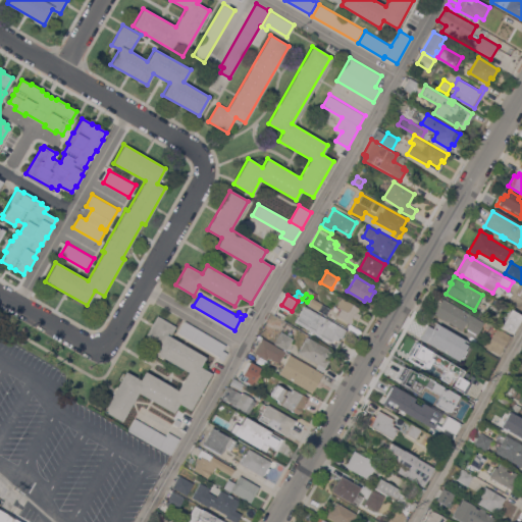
[(307,304),(311,297),(322,303),(318,310),(307,304)]
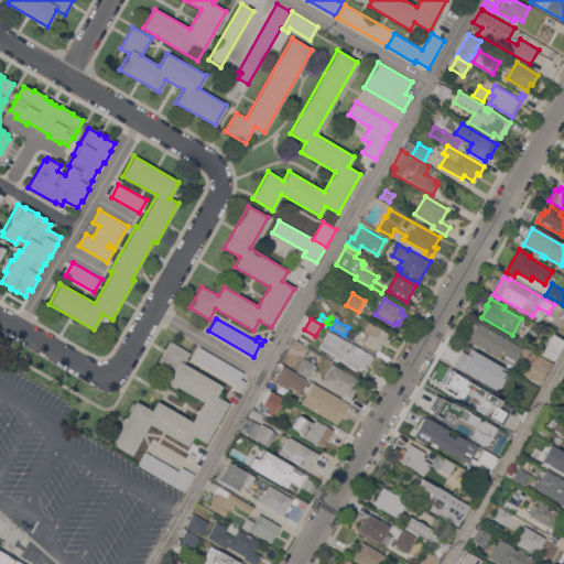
[(389,333),(387,337),(390,339),(386,347),(382,345),(379,350),(365,340),(369,334),(364,331),(369,321),(389,333)]
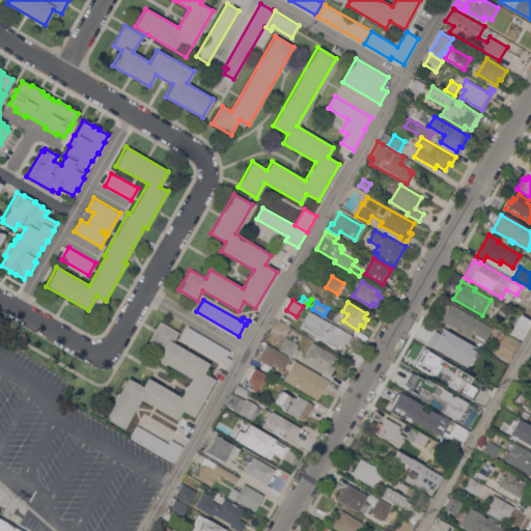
[(451,303),(493,327),(485,339),(475,333),(476,330),(474,329),(470,336),(442,319),(451,303)]
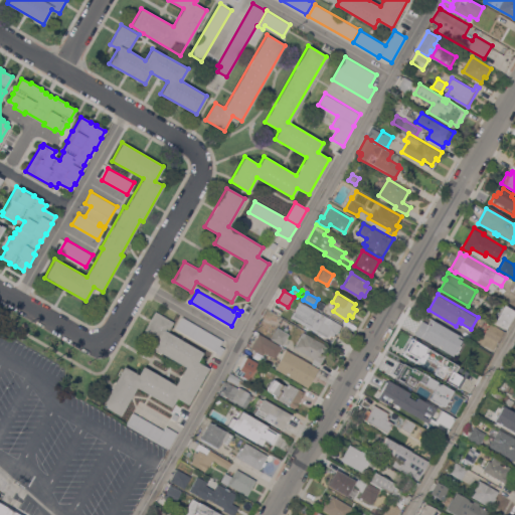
[(301,301),(342,325),(337,333),(331,330),(327,337),(292,317),(301,301)]
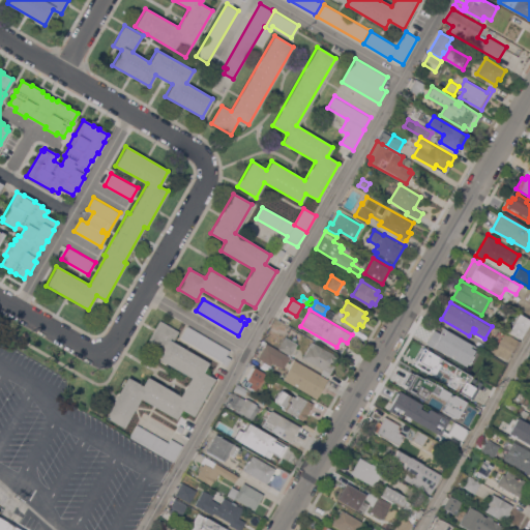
[(529,320),(529,322),(521,337),(508,330),(519,313),(529,320)]
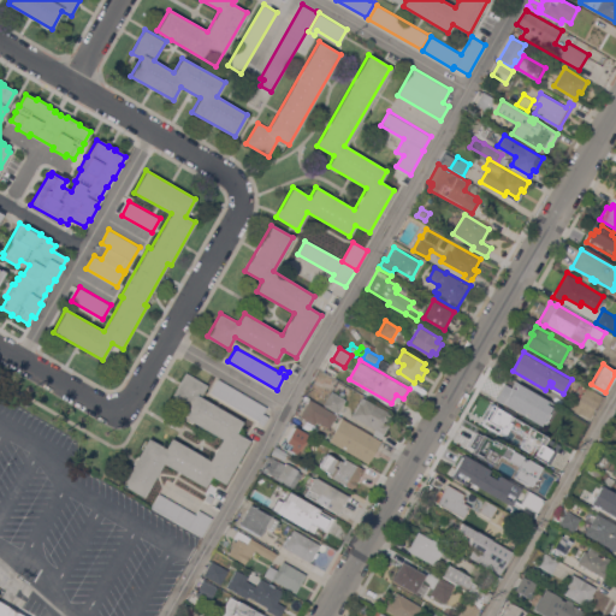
[(122,485),(148,438),(165,449),(171,438),(209,460),(221,439),(166,407),(185,372),(208,385),(201,397),(242,421),(236,433),(249,440),(225,483),(211,475),(205,487),(163,463),(143,497),(122,485)]
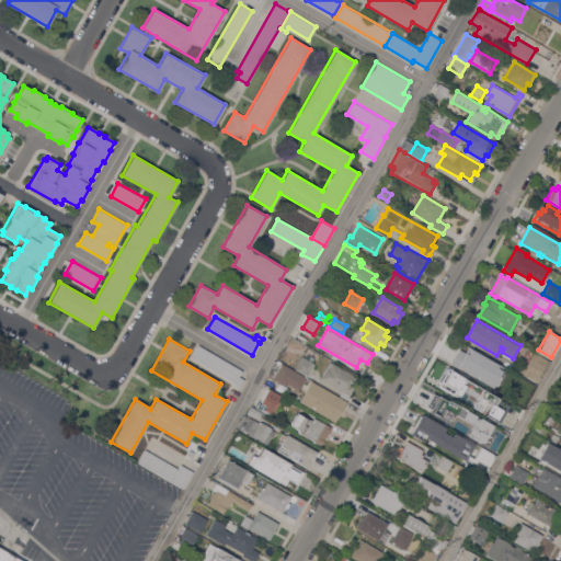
[(243,370),(240,376),(244,379),(240,387),(235,385),(236,384),(191,357),(198,344),(243,370)]
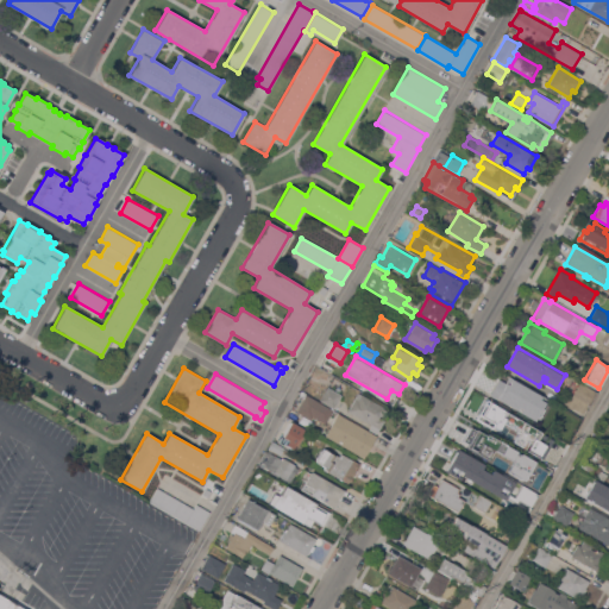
[(518,406),(491,391),(502,374),(546,399),(540,409),(526,401),(523,406),(520,403),(518,406)]
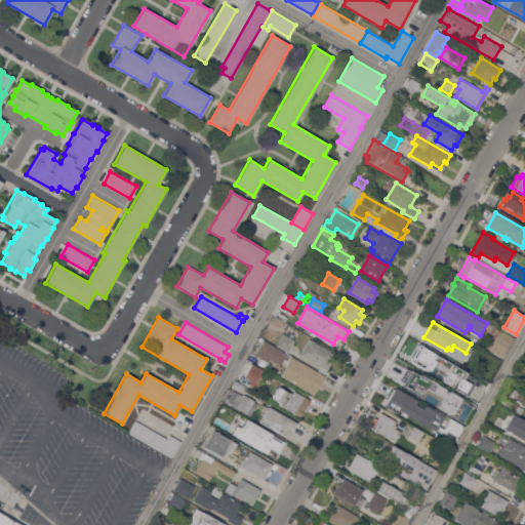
[(487,340),(492,344),(499,329),(514,337),(503,356),(494,352),(494,353),(483,347),(487,340)]
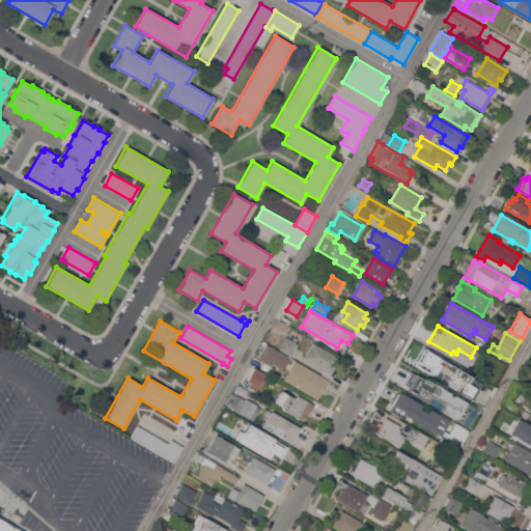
[(286,337),(298,344),(291,356),(279,348),(286,337)]
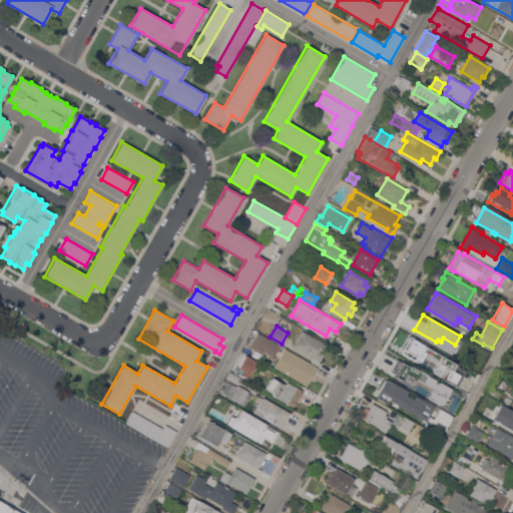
[(329,346),(317,365),(311,362),(313,358),(293,346),(302,331),(329,346)]
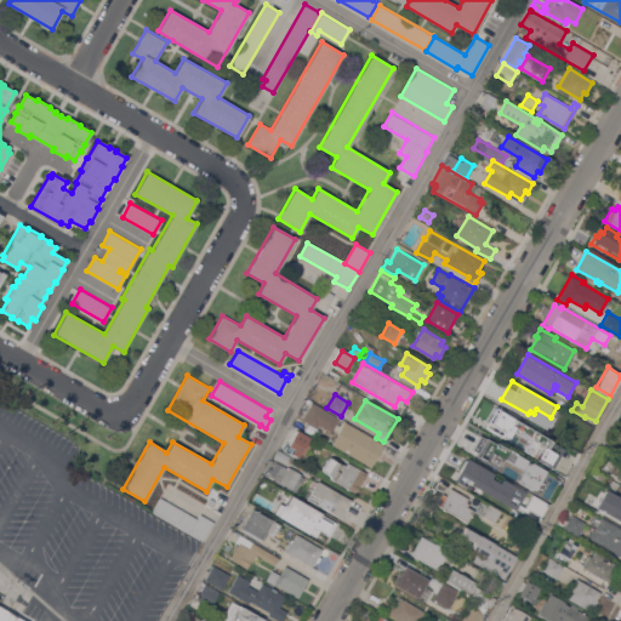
[(343,423),(345,421),(383,444),(370,467),(331,444),(337,433),(332,429),(331,431),(319,425),(317,427),(302,419),(312,402),(340,417),(337,420),(343,423)]
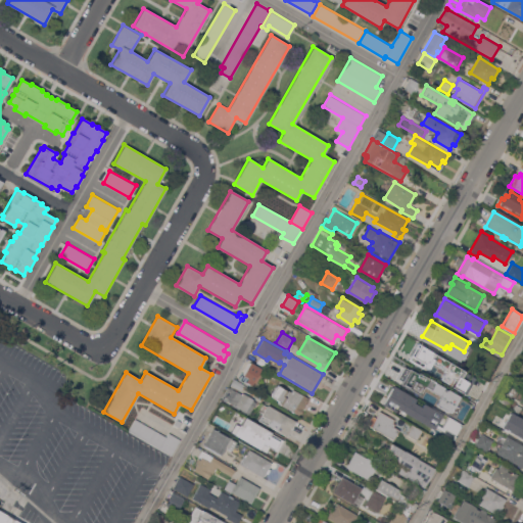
[(415,354),(413,353),(419,341),(426,345),(424,349),(444,361),(444,362),(452,370),(444,382),(411,363),(415,354)]
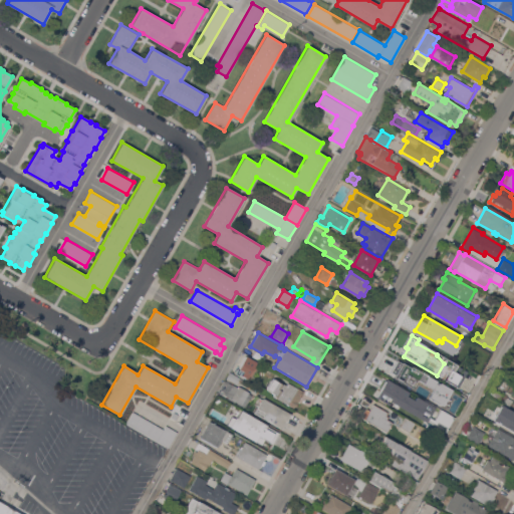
[(245,355),(259,363),(249,380),(241,375),(243,371),(237,368),(245,355)]
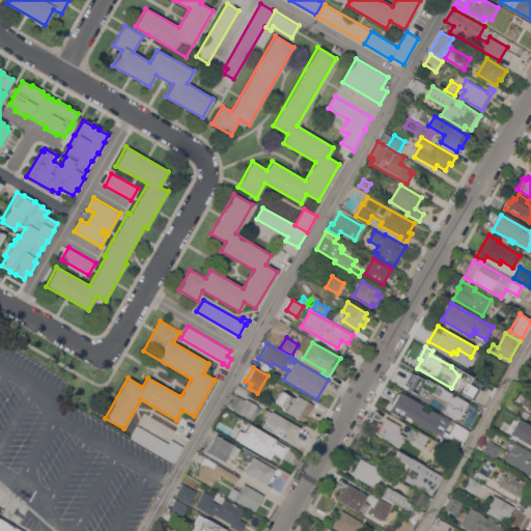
[(466,369),(478,376),(471,389),(458,382),(466,369)]
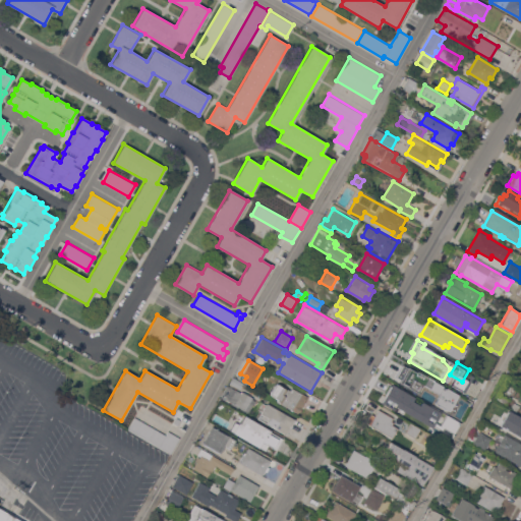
[(394,381),(403,365),(426,379),(417,395),(394,381)]
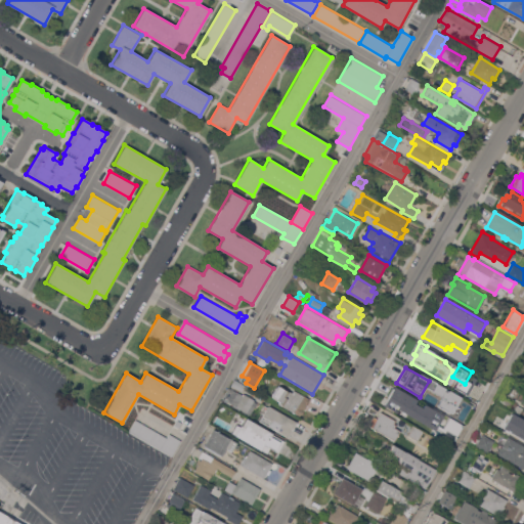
[(234,381),(244,386),(242,391),(231,386),(234,381)]
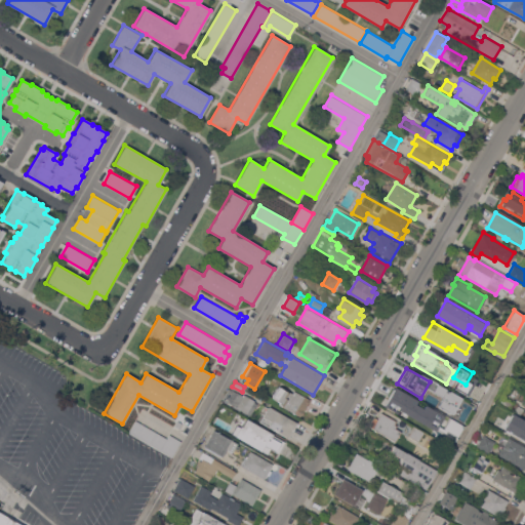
[(278,387),(287,392),(288,391),(292,393),(294,391),(304,397),(304,396),(310,400),(299,416),(289,409),(288,410),(278,404),(280,402),(272,397),(278,387)]
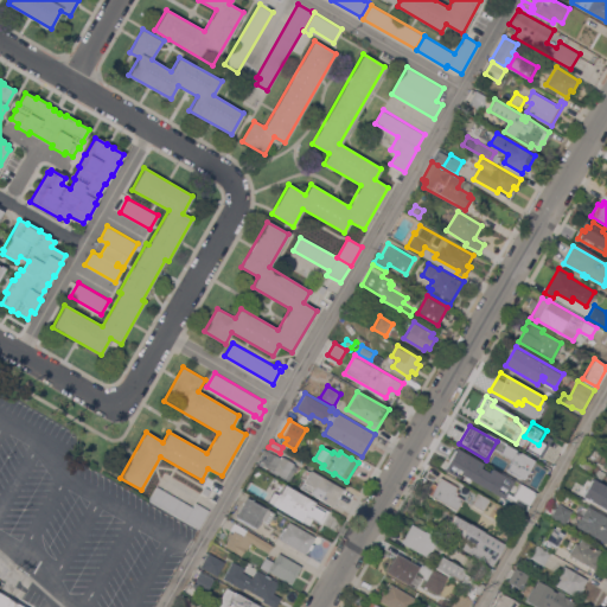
[(484,511),(472,504),(478,492),(479,491),(473,487),(475,484),(458,473),(460,470),(448,462),(457,447),(505,475),(505,477),(511,480),(506,487),(500,484),(492,499),(491,498),(490,499),(484,511)]
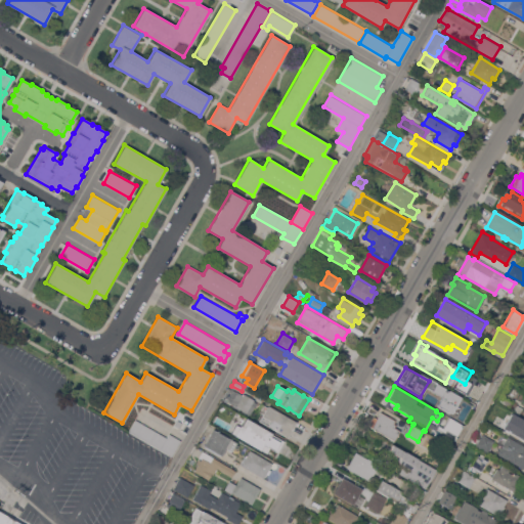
[(230,388),(243,395),(243,393),(254,399),(253,400),(257,402),(250,415),(235,406),(223,399),(230,388)]
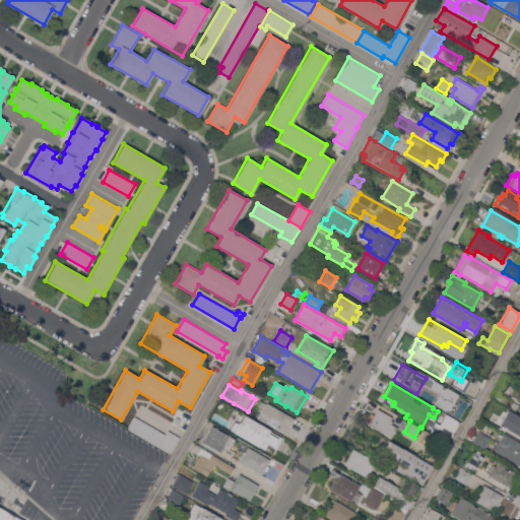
[(433,403),(443,386),(462,397),(452,414),(440,407),(439,408),(437,407),(438,406),(433,403)]
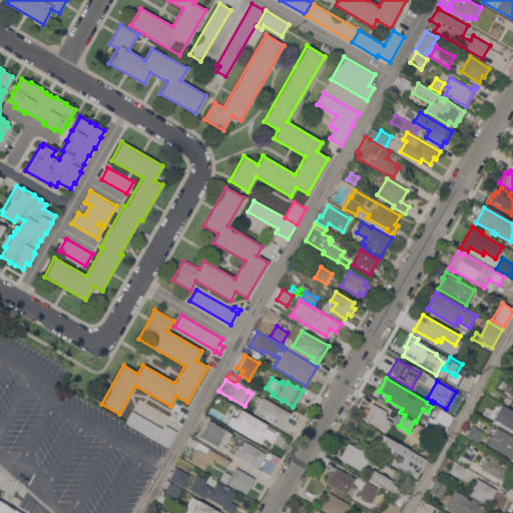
[(485,392),(489,386),(502,393),(498,399),(485,392)]
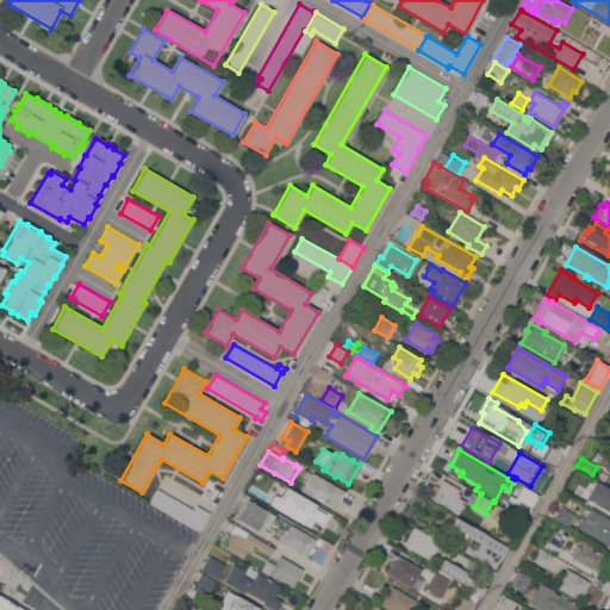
[(589,481),(586,479),(576,498),(562,491),(577,466),(592,474),(589,481)]
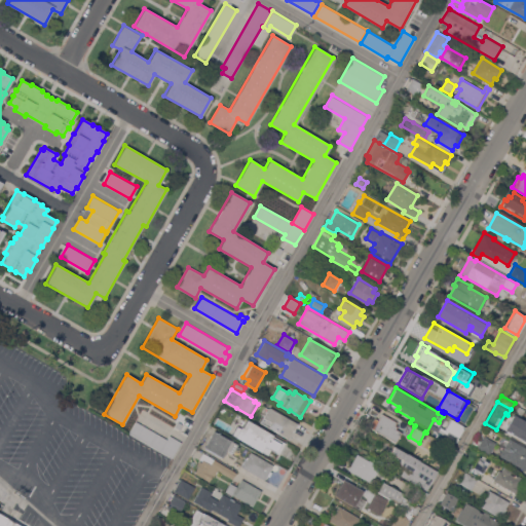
[(215,414),(221,403),(247,418),(241,427),(233,422),(232,424),(216,415),(215,414)]
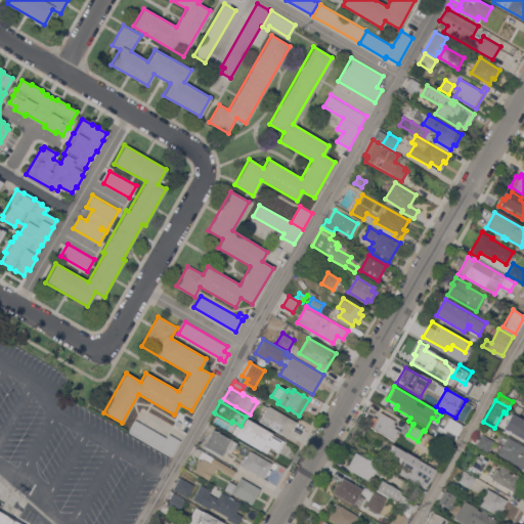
[(261,403),(267,406),(268,405),(296,422),(287,437),(259,421),(263,415),(257,410),(261,403)]
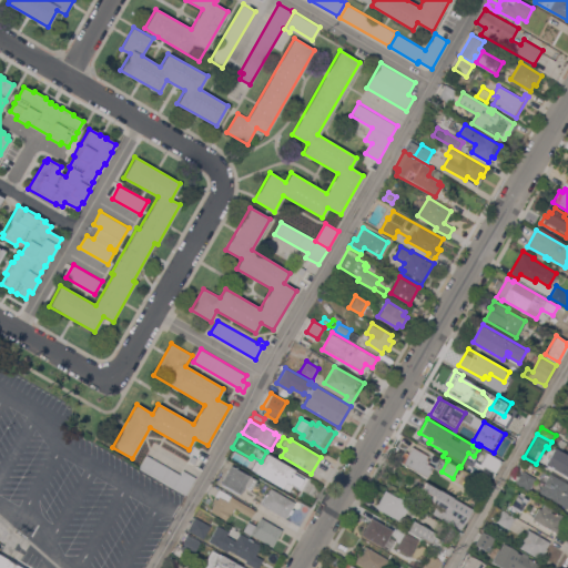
[(557,445),(561,438),(567,442),(564,448),(557,445)]
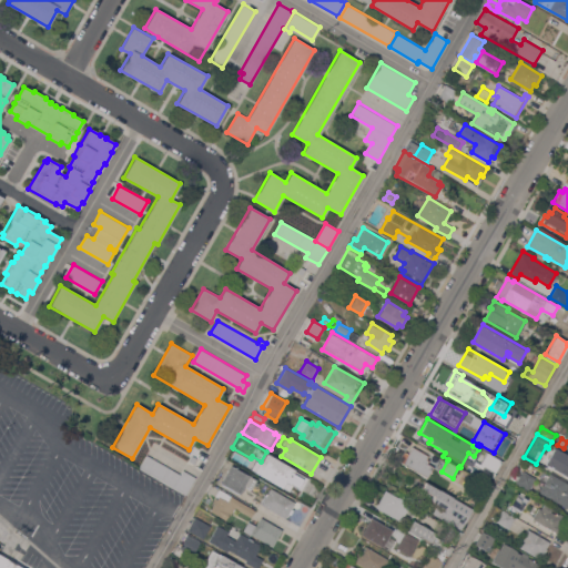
[(428,456),(426,458),(429,460),(427,463),(434,467),(427,478),(398,460),(404,450),(408,453),(413,446),(428,456)]
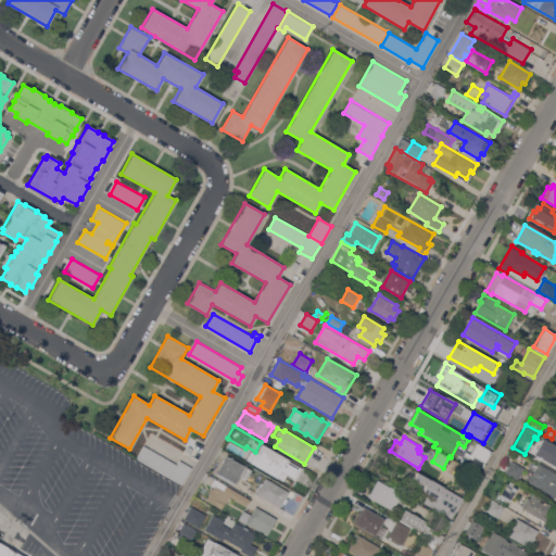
[(555,447),(540,441),(532,456),(555,466),(555,447)]
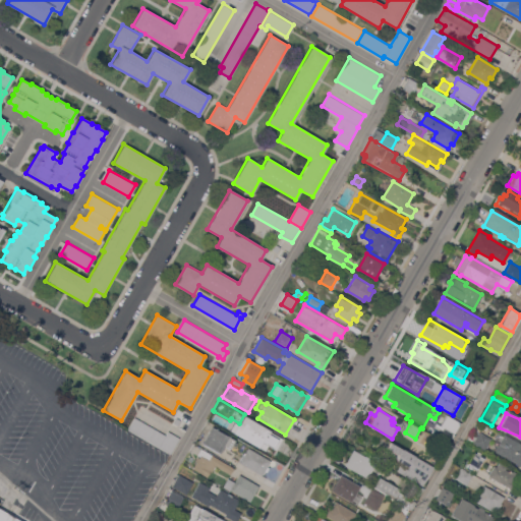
[(453,433),(459,422),(446,414),(439,425),(453,433)]
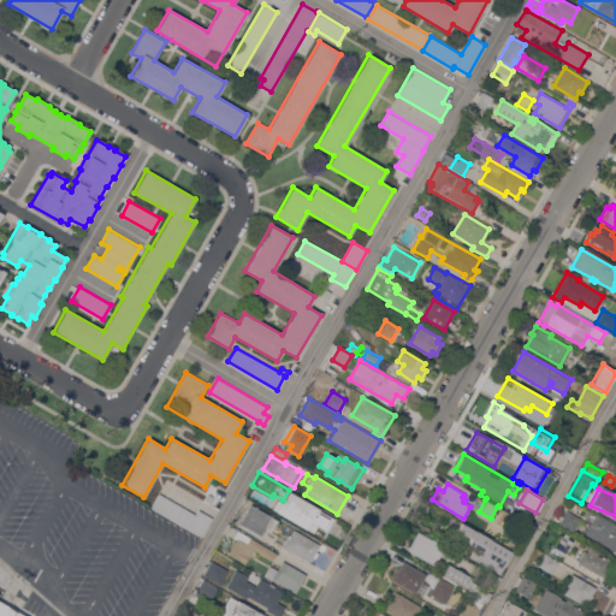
[(196,514),(199,510),(212,519),(202,537),(152,507),(160,493),(196,514)]
